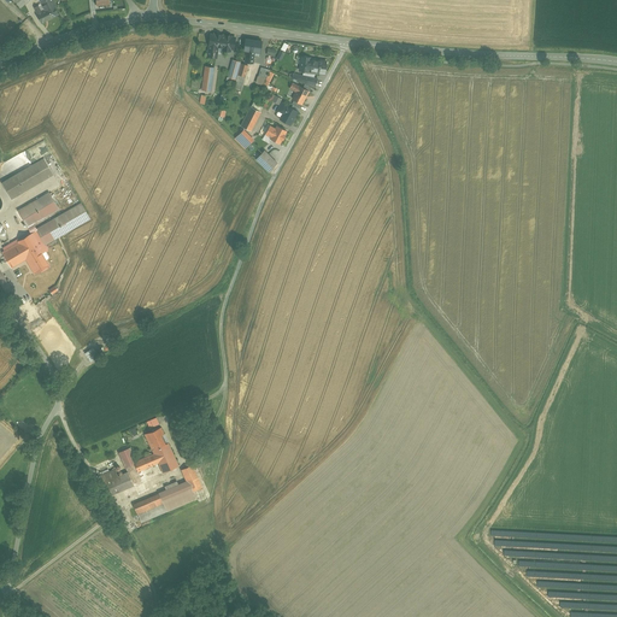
[(46,10),(42,11),(39,5),(35,7),(37,13),(42,23),(59,15),(54,6),(54,5),(46,10)]
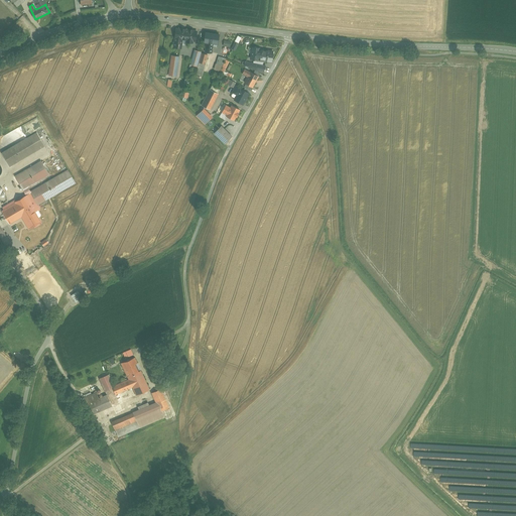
[(185,29),(180,28),(180,29),(176,28),(174,47),(181,48),(182,39),(187,40),(186,41),(192,42),(194,40),(196,41),(197,31),(194,31),(194,30),(188,29),(188,30),(185,29)]
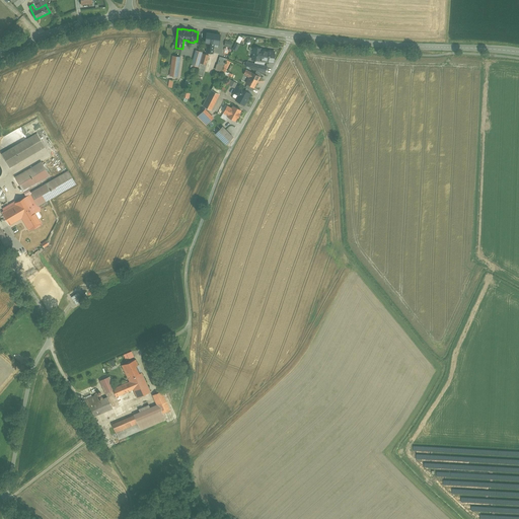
[(221,34),(207,32),(206,42),(208,43),(208,45),(213,46),(213,44),(220,44),(221,34)]
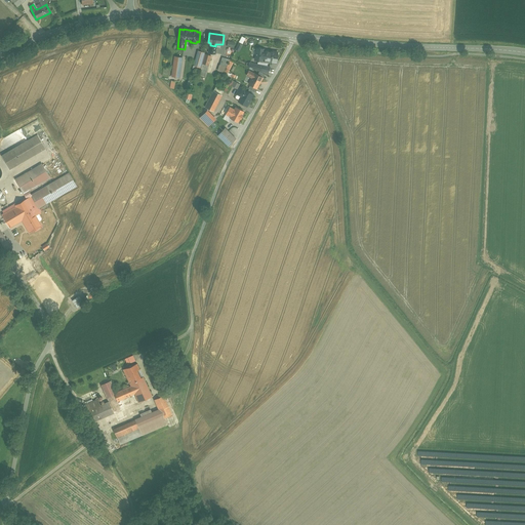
[(278,51),(265,49),(263,49),(263,48),(259,48),(257,48),(255,59),(273,63),(273,61),(277,61),(278,51)]
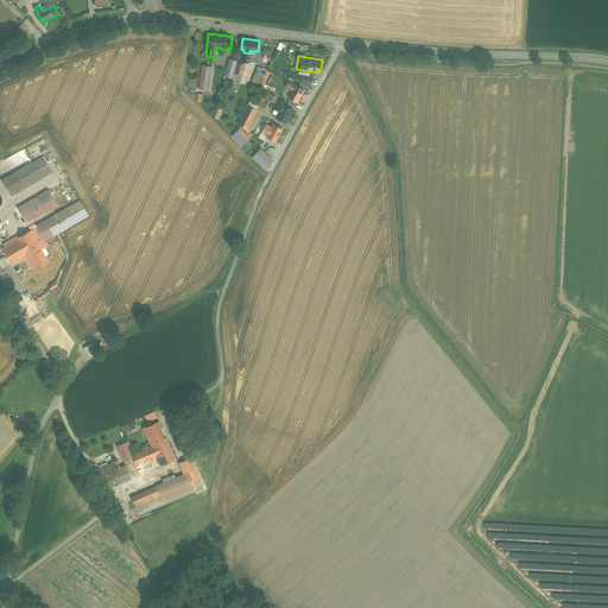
[(245,64),(239,63),(235,74),(242,76),(245,64)]
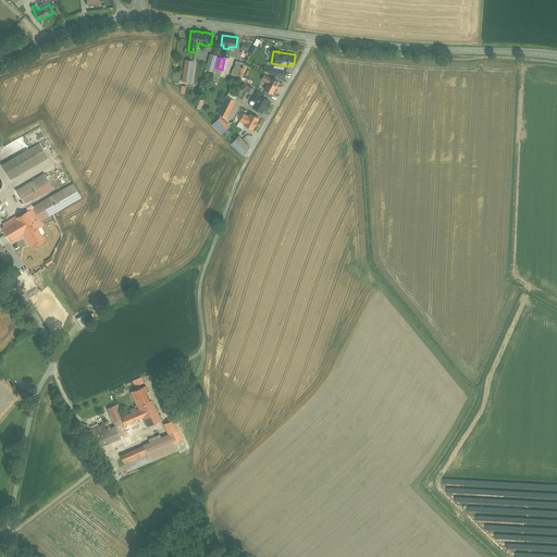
[(194,61),(186,60),(183,81),(190,82),(194,61)]
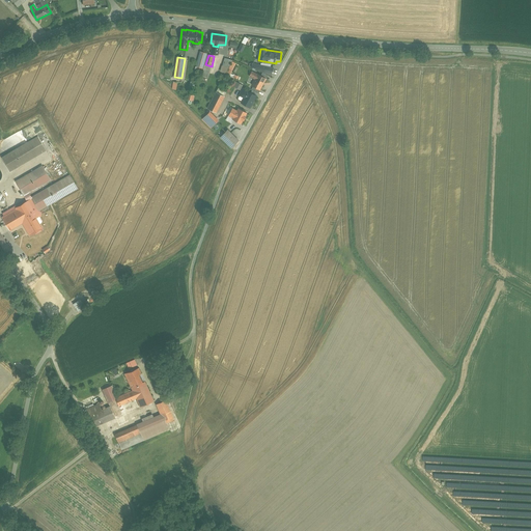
[(233,60),(225,58),(223,65),(229,67),(233,60)]
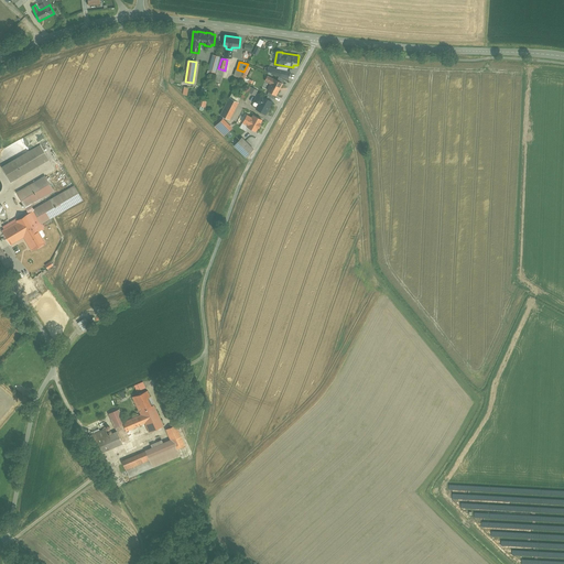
[(291,72),(272,67),(271,73),(268,71),(268,72),(280,76),(285,78),(289,80),(291,72)]
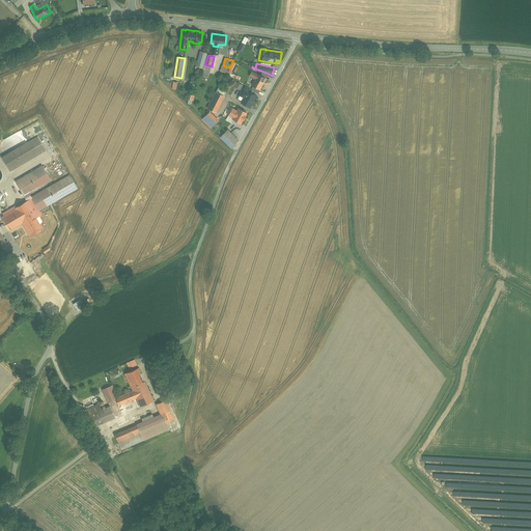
[(212,66),(205,64),(202,76),(208,78),(212,66)]
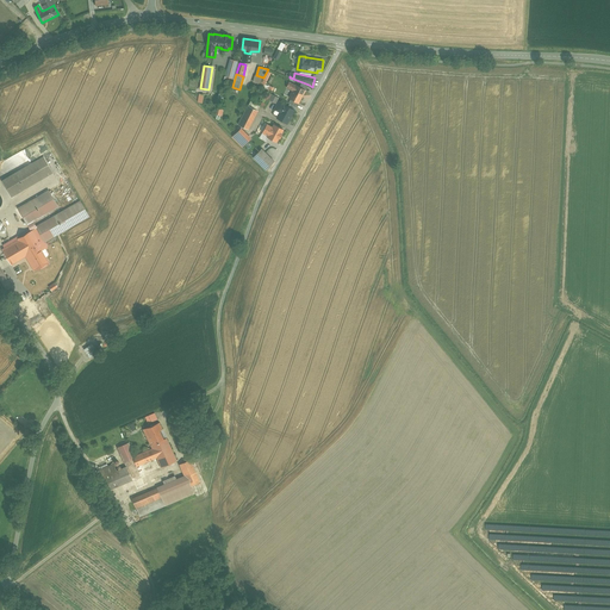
[(300,87),(297,86),(291,82),(287,87),(294,91),(290,98),(299,103),(305,91),(300,87)]
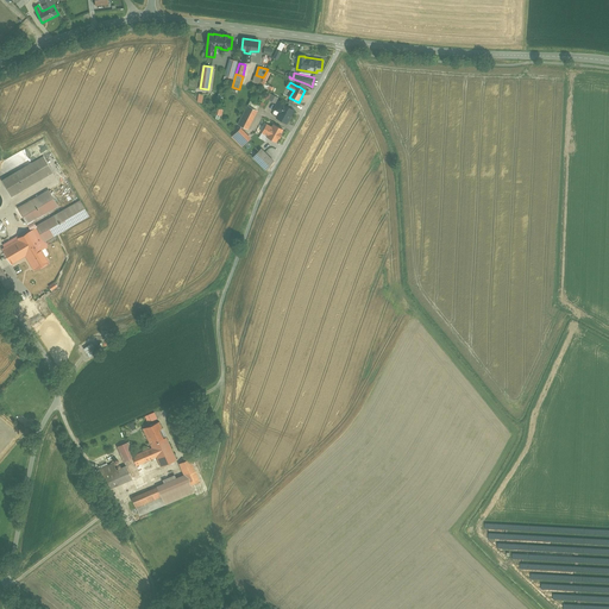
[(276,104),(278,96),(267,92),(261,106),(267,108),(269,101),(276,104)]
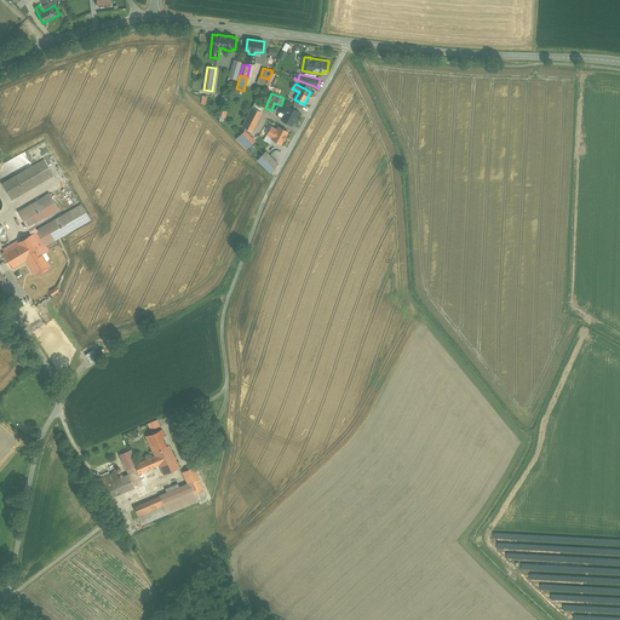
[(293,109),(285,104),(280,112),(285,114),(282,120),(293,125),(297,118),(296,118),(299,113),(299,112),(293,109)]
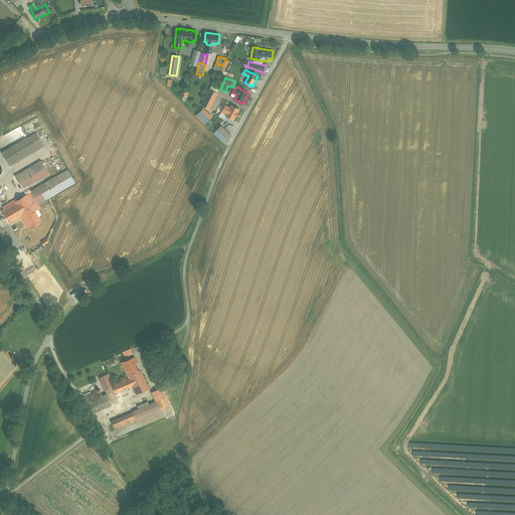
[(210,90),(202,105),(210,110),(218,94),(210,90)]
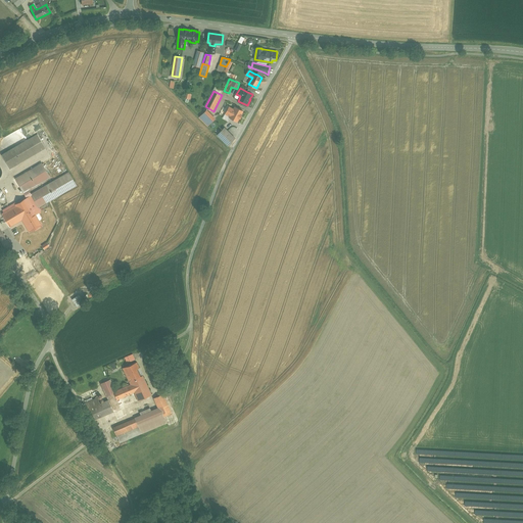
[(230,105),(225,103),(221,110),(231,115),(235,108),(230,105)]
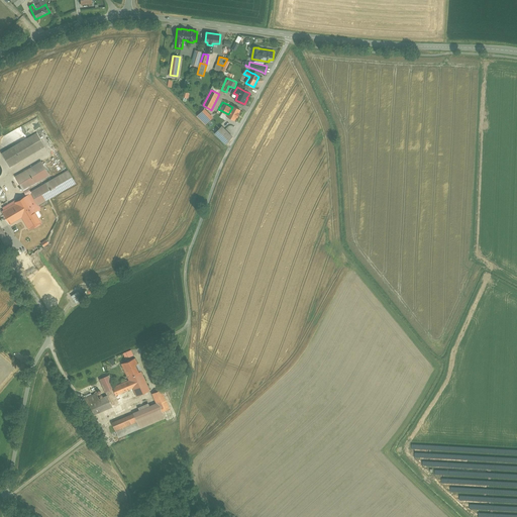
[(241,109),(233,104),(232,107),(228,114),(236,119),(241,109)]
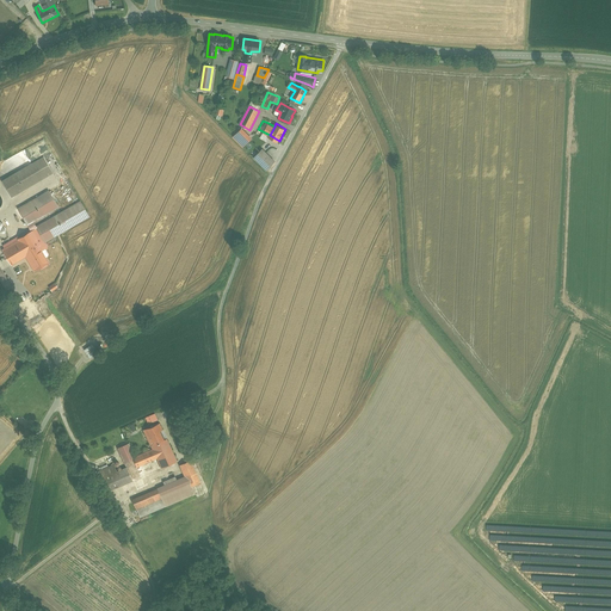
[(260,135),(252,131),(247,141),(254,146),(260,135)]
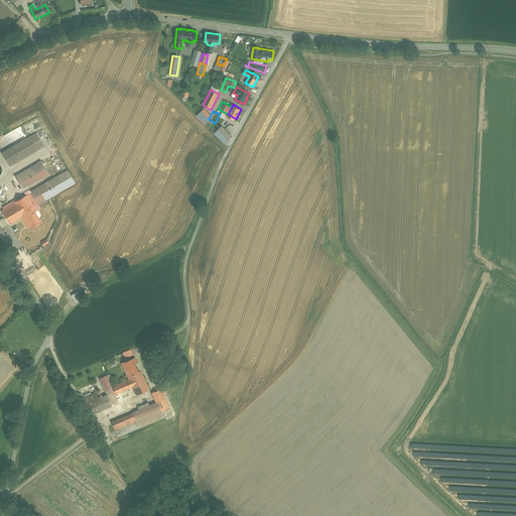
[(223,117),(220,114),(215,123),(219,125),(223,117)]
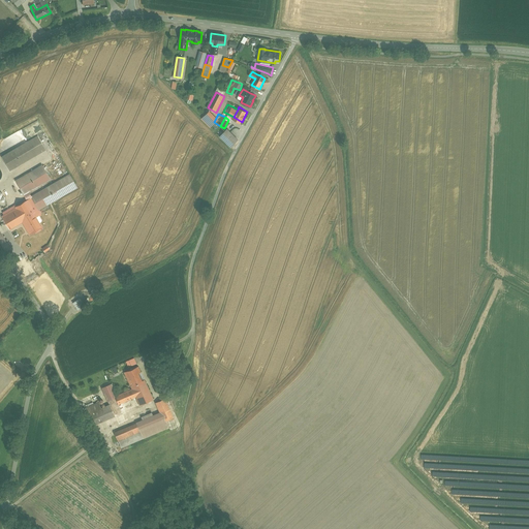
[(239,139),(227,129),(220,136),(231,148),(239,139)]
